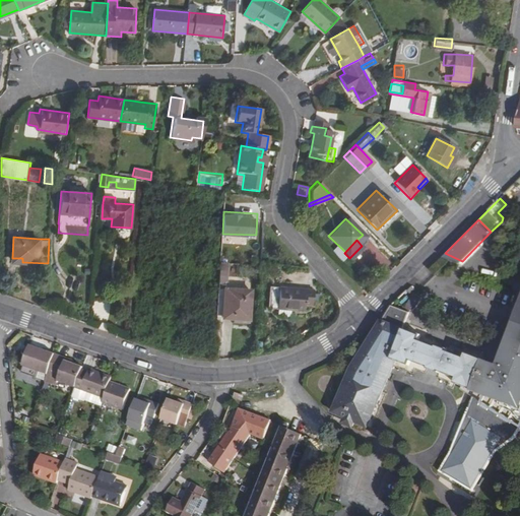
[(218,264),(216,286),(223,287),(225,264),(218,264)]
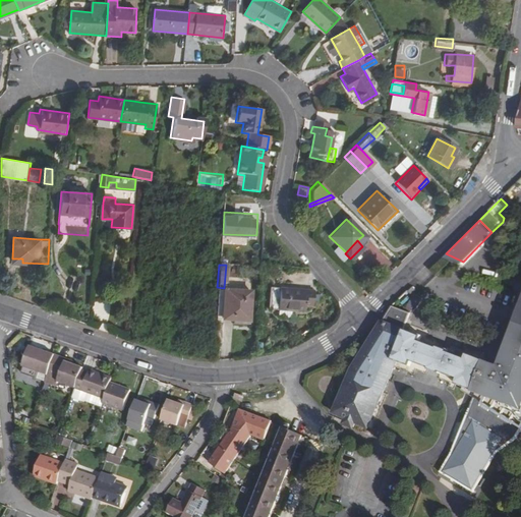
[(268,308),(278,309),(291,309),(304,310),(304,304),(312,304),(313,289),(279,287),(269,286),(268,308)]
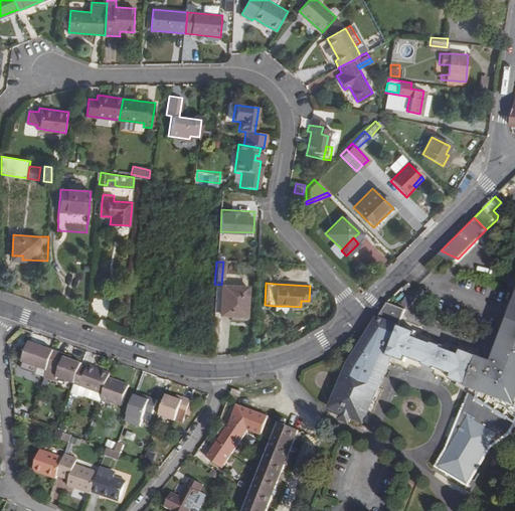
[(214,284),(212,313),(229,314),(229,311),(244,312),(246,287),(221,285),(214,284)]
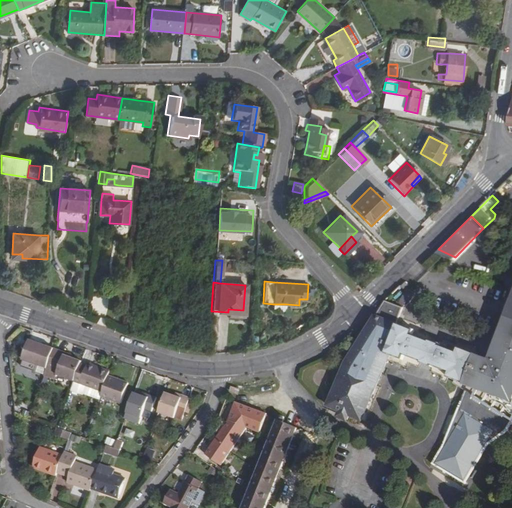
[(350,351),(331,397),(328,404),(341,409),(340,413),(350,418),(352,413),(364,417),(383,369),(390,351),(407,357),(408,352),(424,358),(423,360),(435,364),(436,362),(452,369),(451,374),(458,376),(457,380),(476,393),(487,400),(482,407),(498,418),(503,410),(511,416),(511,297),(511,298),(489,357),(479,354),(479,350),(462,344),(460,348),(444,342),(444,340),(433,336),(432,338),(416,332),(418,326),(402,321),(406,309),(386,299),(385,300),(350,351)]
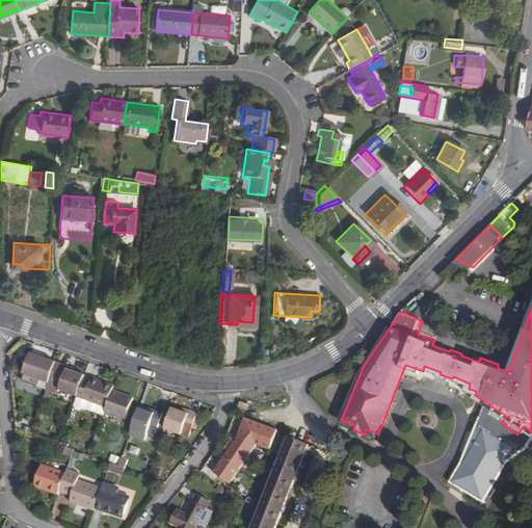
[(49,379),(56,359),(30,348),(23,369),(25,370),(22,375),(38,381),(40,376),(49,379)]
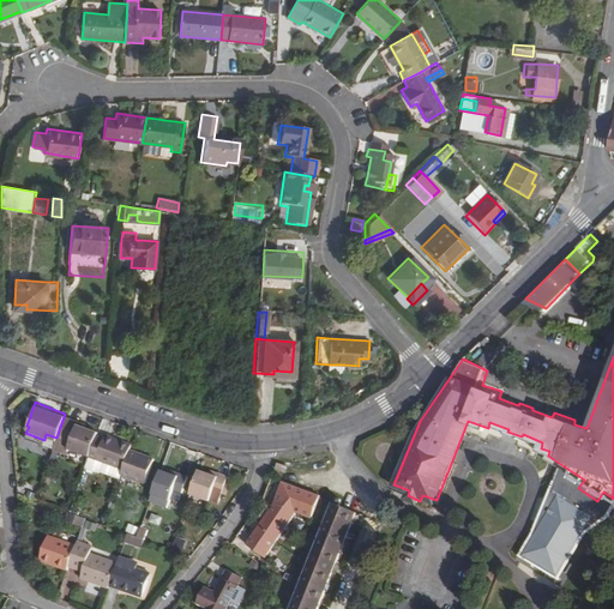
[(96,430),(97,427),(86,423),(77,420),(77,417),(65,414),(56,438),(54,442),(67,447),(68,445),(89,451),(96,430)]
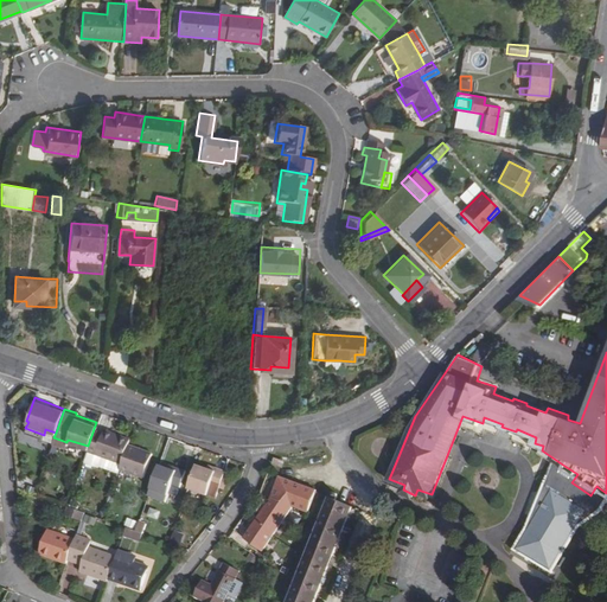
[(128,441),(131,435),(110,428),(109,430),(102,429),(95,426),(88,446),(121,459),(128,441)]
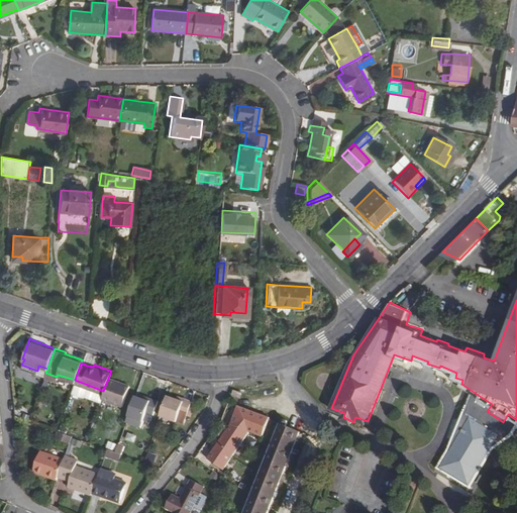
[(128,384),(109,376),(103,391),(101,397),(121,405),(128,384)]
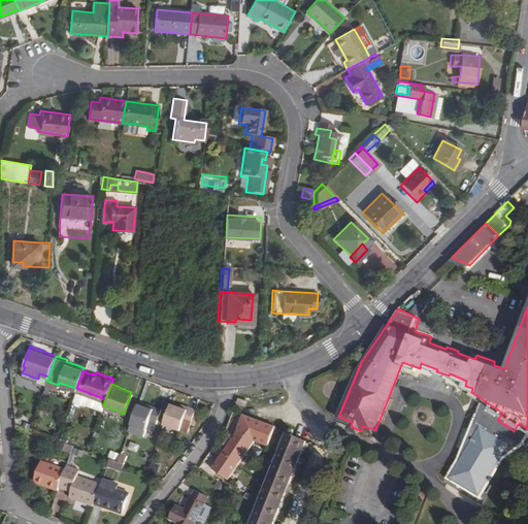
[(73,396),(103,406),(103,405),(105,399),(76,388),(73,396)]
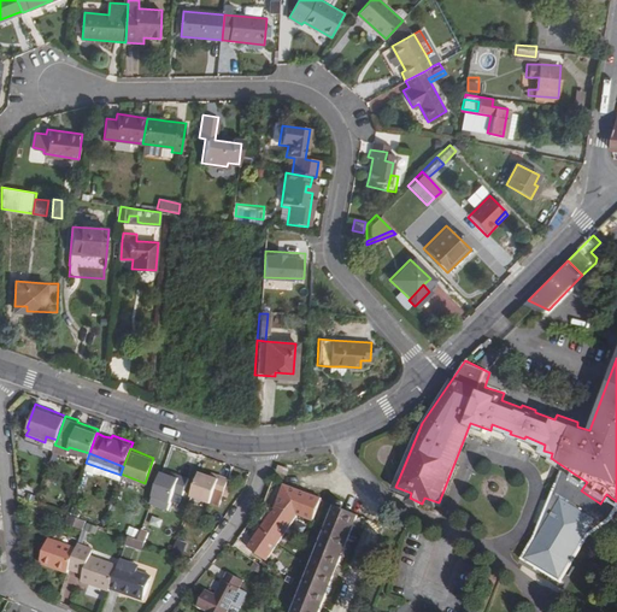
[(170,471),(162,468),(154,487),(152,493),(151,499),(168,505),(170,499),(174,488),(183,492),(189,475),(181,471),(180,474),(170,471)]
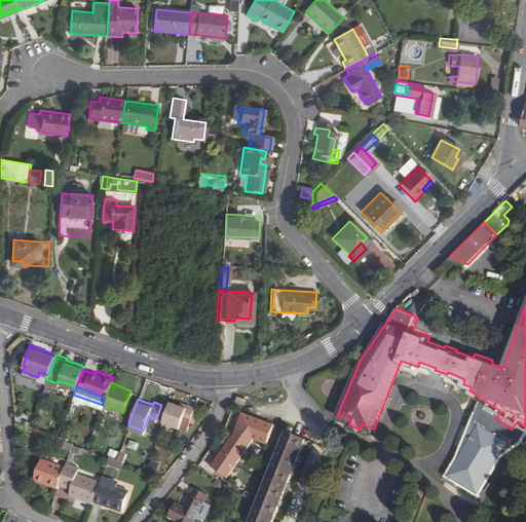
[(180,404),(170,401),(162,421),(179,427),(179,425),(187,429),(189,421),(194,407),(187,404),(187,407),(180,404)]
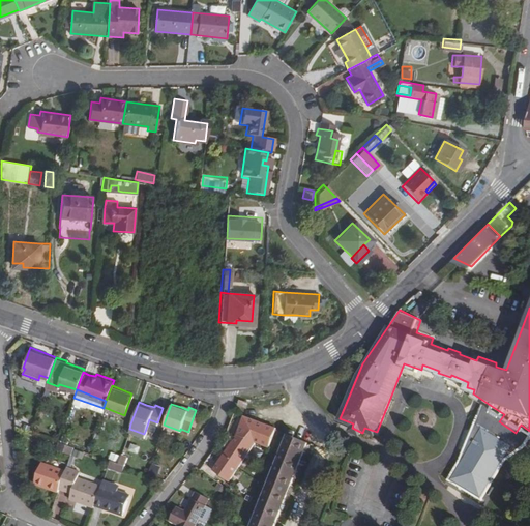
[(504,414),(493,407),(487,416),(498,424),(504,414)]
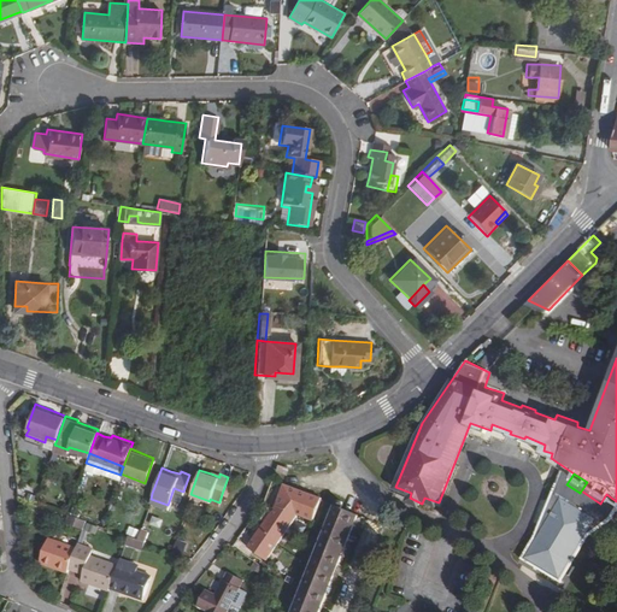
[(25,477),(22,486),(30,489),(34,481),(25,477)]
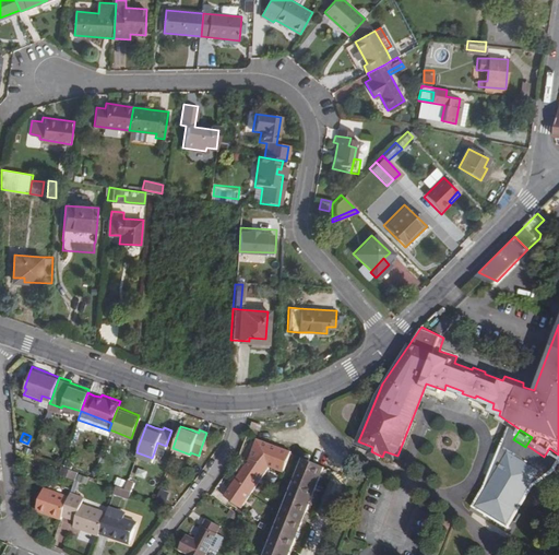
[(292,449),(258,436),(251,452),(226,493),(238,502),(237,504),(239,506),(269,462),(284,468),(292,449)]
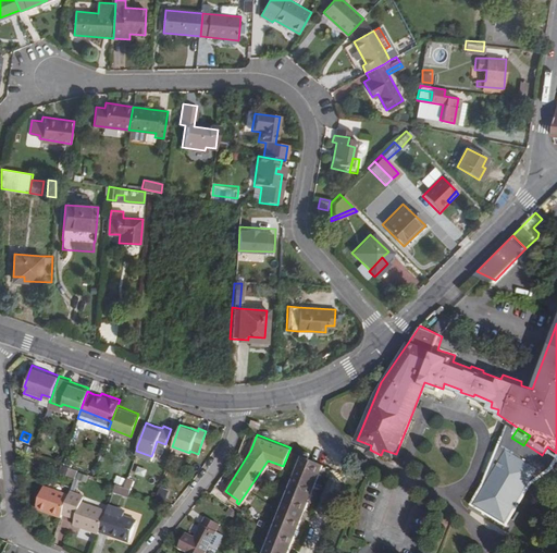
[(265,552),(286,552),(322,462),(308,456),(302,454),(300,454),(262,552),(265,552)]
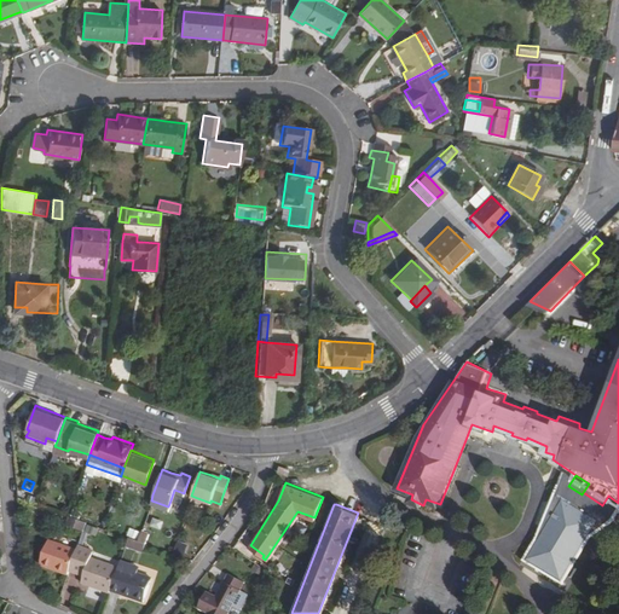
[(67,521),(84,527),(87,519),(69,513),(67,521)]
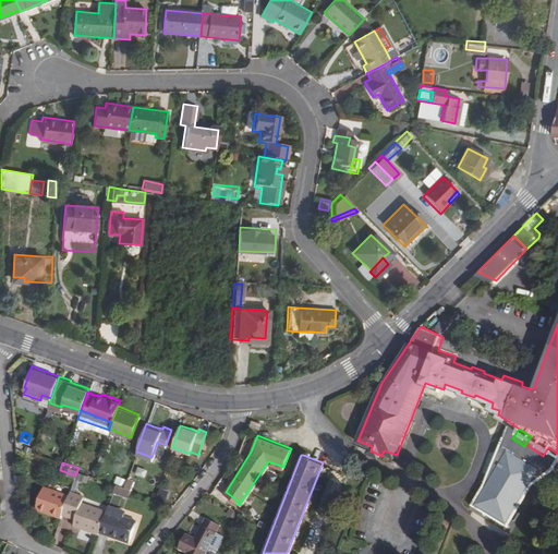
[(88,480),(89,472),(79,470),(77,478),(88,480)]
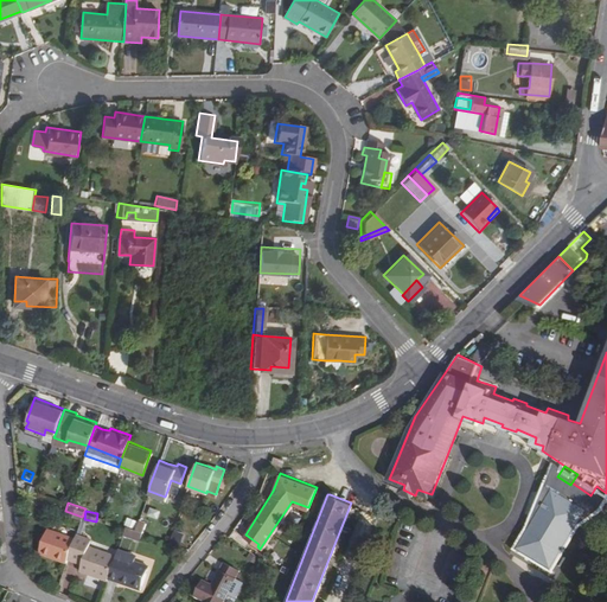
[(144,530),(147,520),(139,517),(135,526),(139,529),(144,530)]
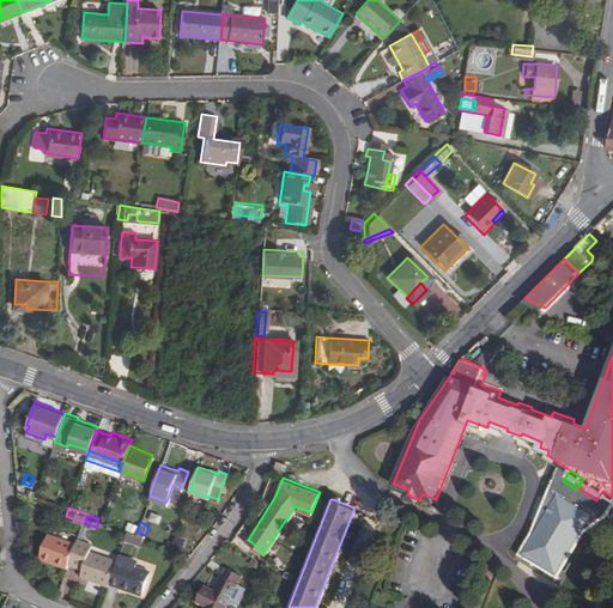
[(140,534),(137,532),(128,529),(125,537),(137,542),(140,534)]
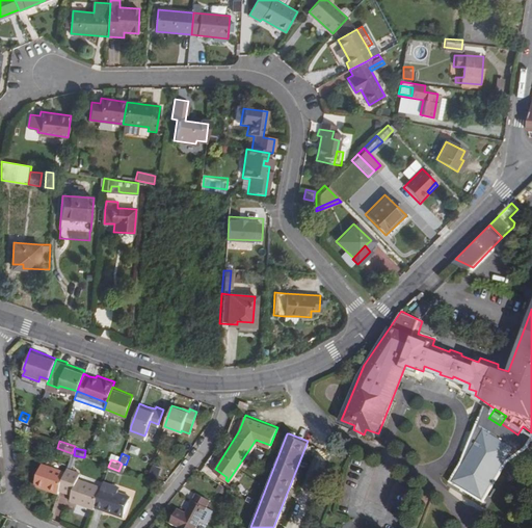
[(34,481),(58,491),(60,486),(62,481),(67,469),(43,460),(34,481)]
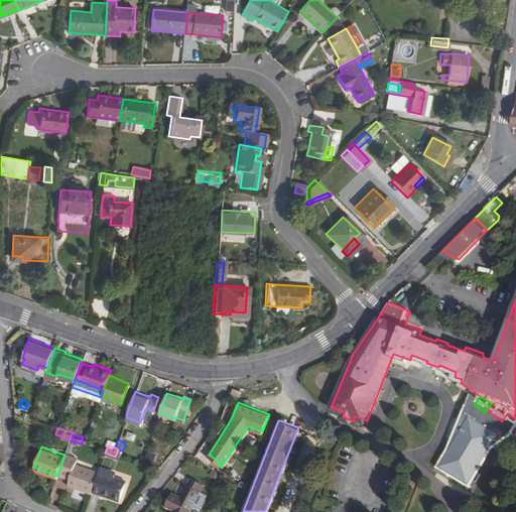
[(146,450),(143,458),(150,461),(153,453),(146,450)]
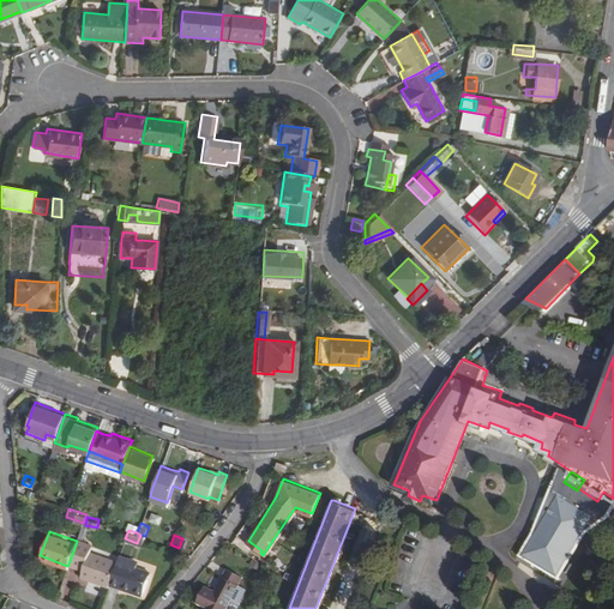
[(80,573),(108,584),(109,582),(109,579),(116,559),(85,548),(86,542),(78,538),(77,541),(72,555),(82,558),(78,565),(83,566),(80,573)]
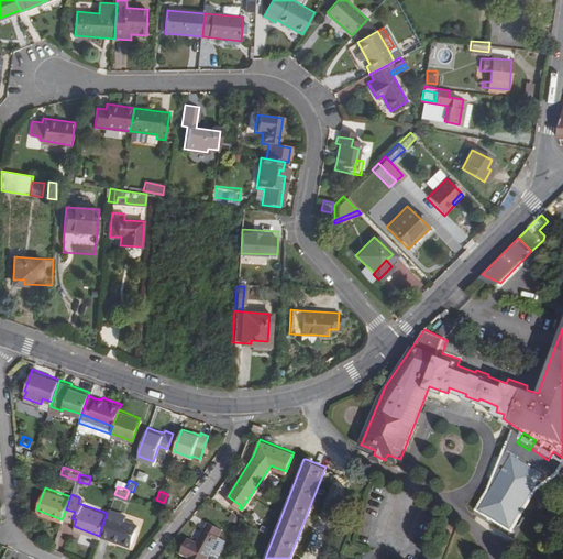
[(116,537),(114,539),(130,545),(138,523),(125,518),(117,515),(118,511),(109,507),(107,513),(100,532),(116,537)]
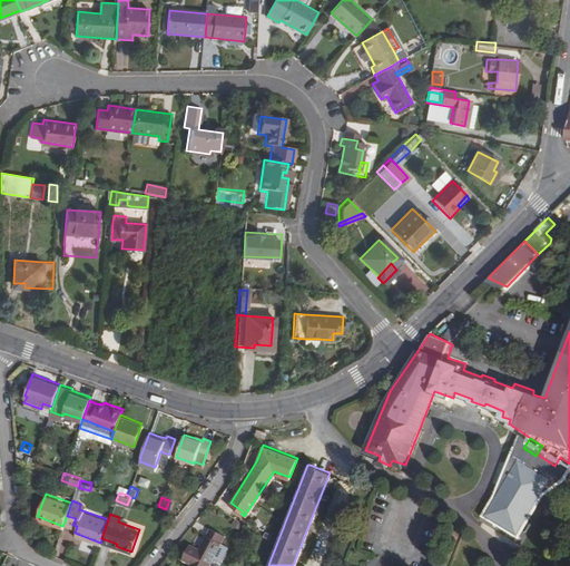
[(65,521),(72,525),(76,518),(67,516),(65,521)]
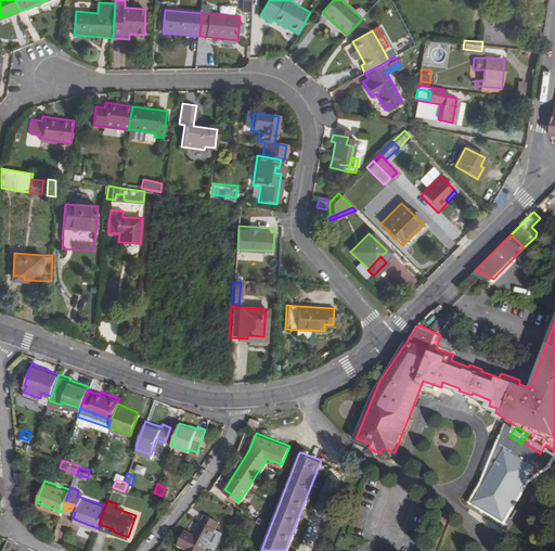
[(185,547),(184,550),(186,550),(203,550),(219,521),(204,513),(194,532),(185,527),(177,542),(185,547)]
